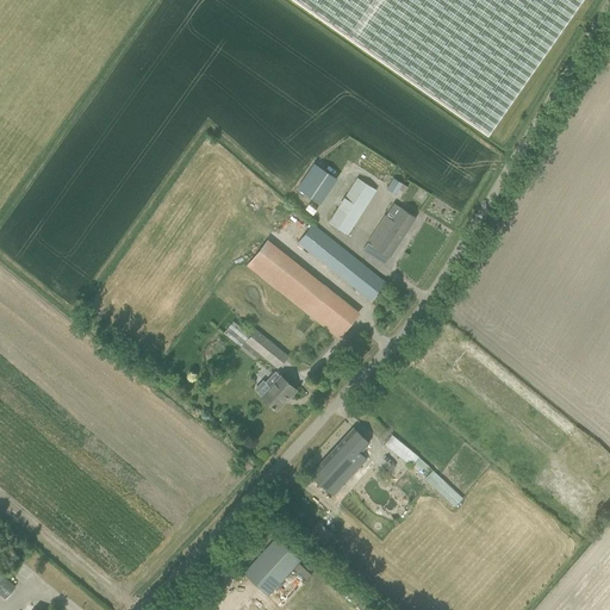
[(294,0),(489,135),(583,0),(294,0)]
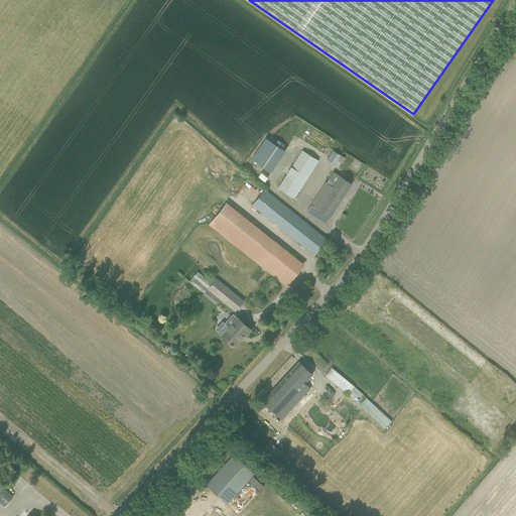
[(294,199),(318,160),(301,150),(277,187),(294,199)]
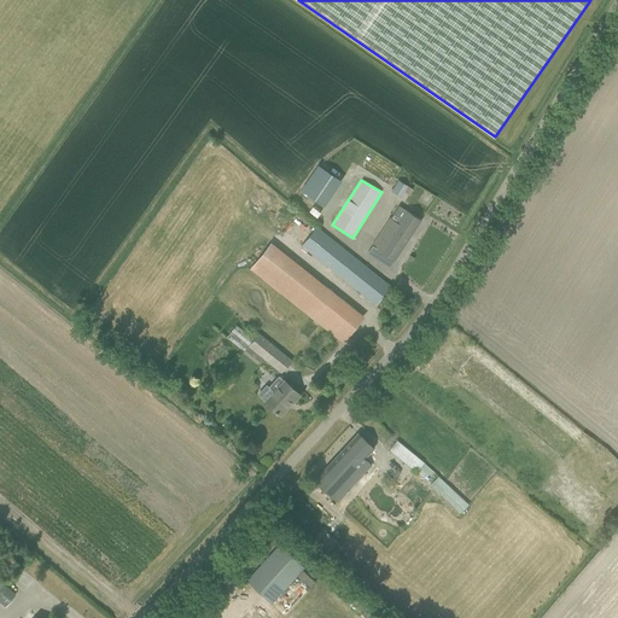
[(398,180),(391,191),(401,197),(403,192),(407,186),(398,180)]
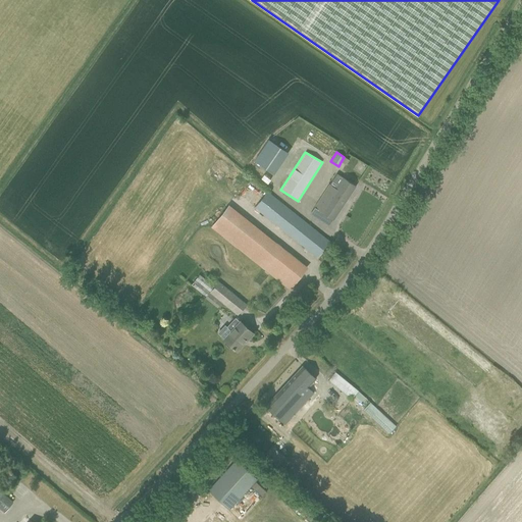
[(260,153),(255,161),(273,174),(279,166),(260,153)]
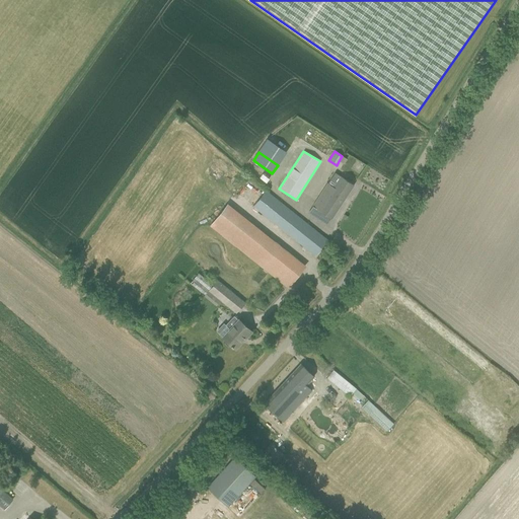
[(353,184),(344,179),(341,176),(332,189),(325,184),(308,212),(318,219),(326,224),(353,184)]
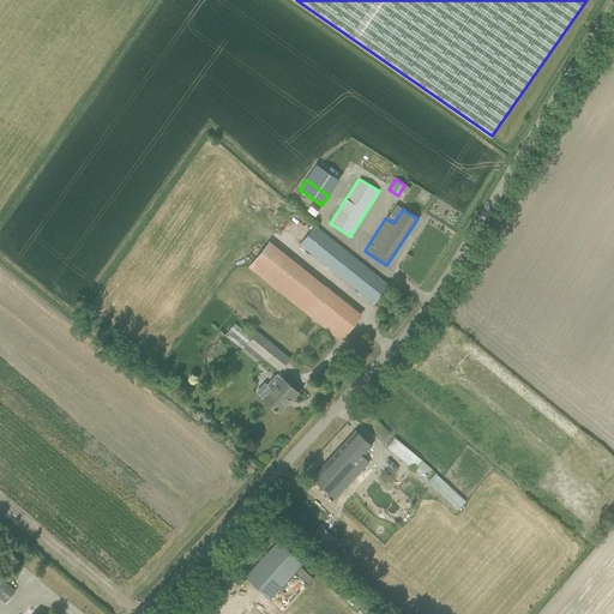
[(314,226),(300,244),(372,301),(386,283),(314,226)]
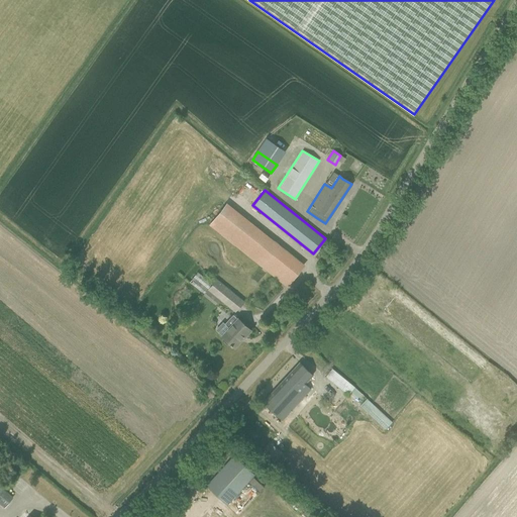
[(282,249),(267,269),(281,280),(296,261),(282,249)]
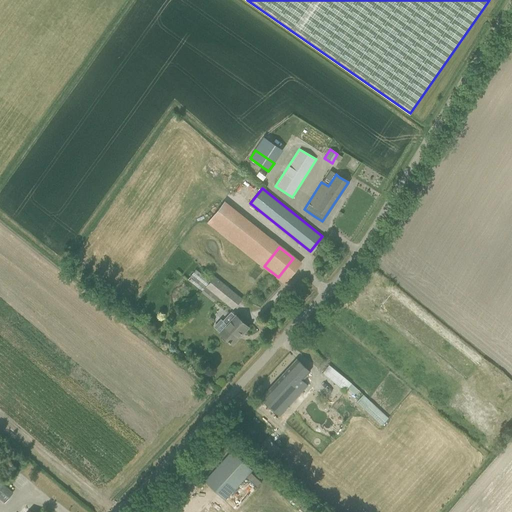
[(185,279),(199,289),(207,279),(193,268),(185,279)]
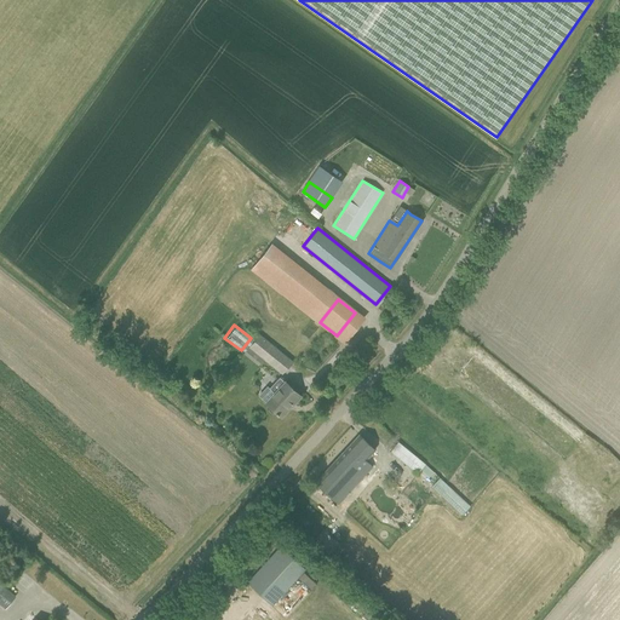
[(291,361),(259,334),(251,345),(282,371),(291,361)]
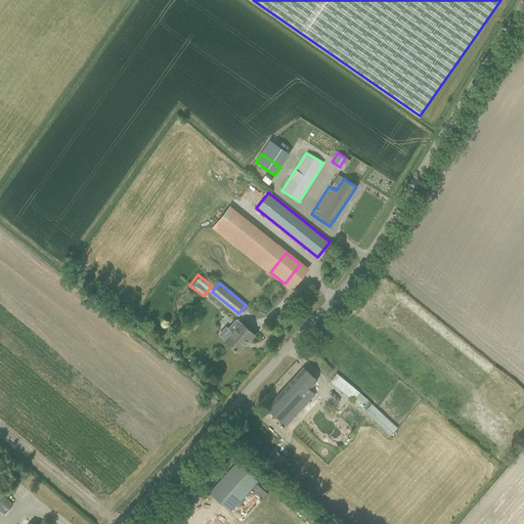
[(218,334),(224,340),(230,345),(237,352),(254,335),(246,328),(241,322),(232,332),(225,325),(218,334)]
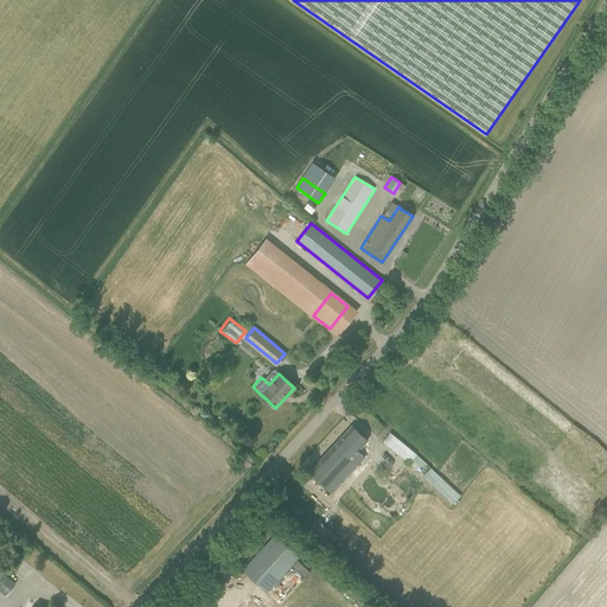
[(308,472),(308,473),(332,493),(365,457),(358,451),(362,446),(368,440),(360,434),(351,426),(308,472)]
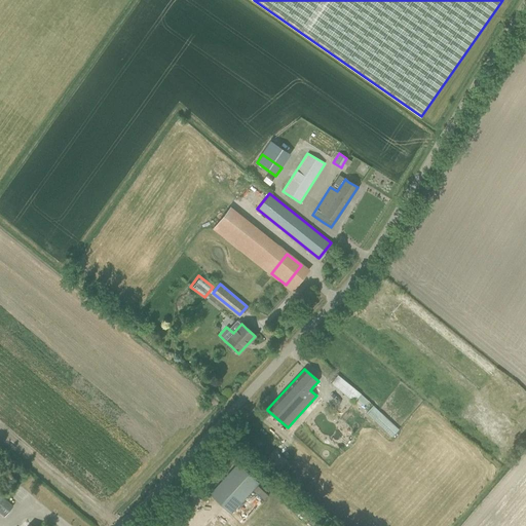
[(361,393),(337,375),(331,383),(354,402),(361,393)]
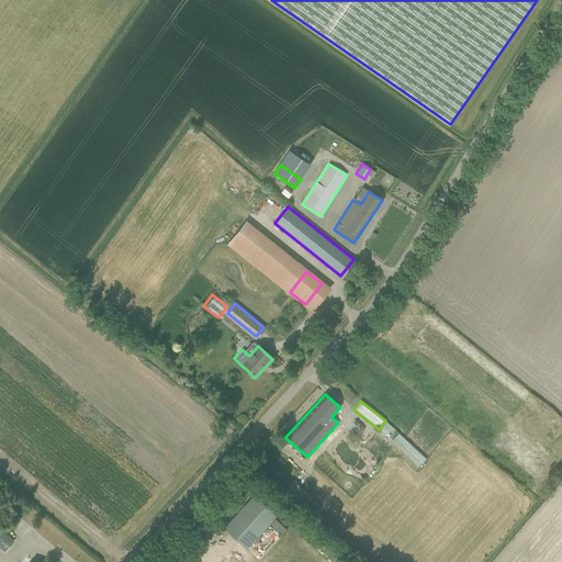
[(546,450),(561,462),(561,431),(560,430),(546,450)]
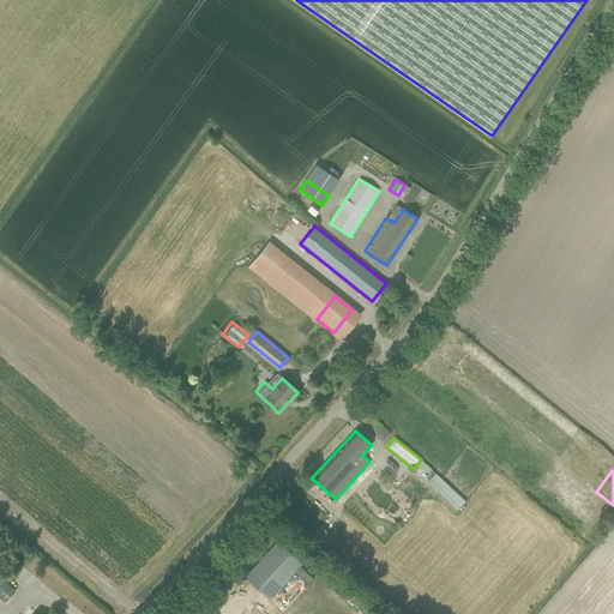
[(465,501),(435,473),(427,482),(458,511),(465,501)]
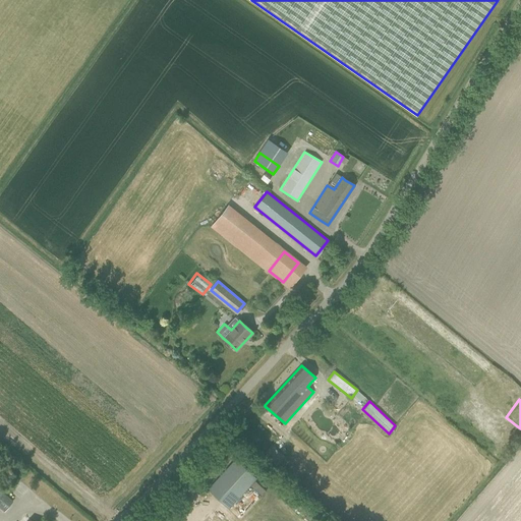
[(276,466),(284,457),(271,445),(262,455),(276,466)]
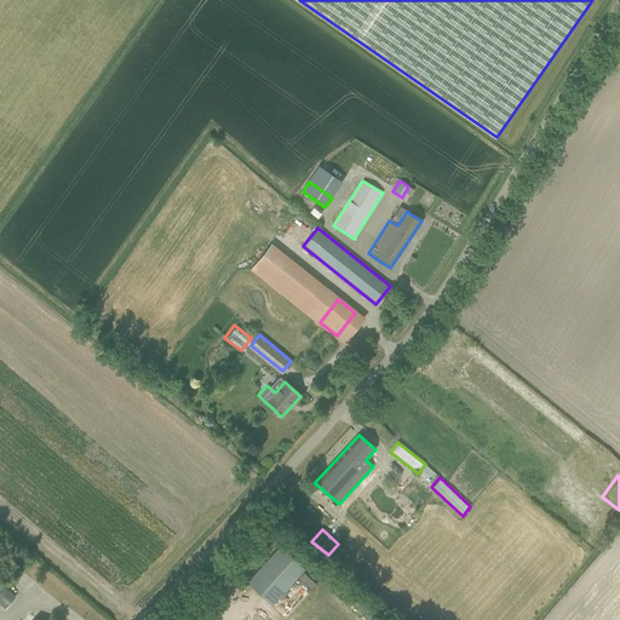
[(247,583),(273,606),(283,595),(293,584),(305,569),(280,546),(247,583)]
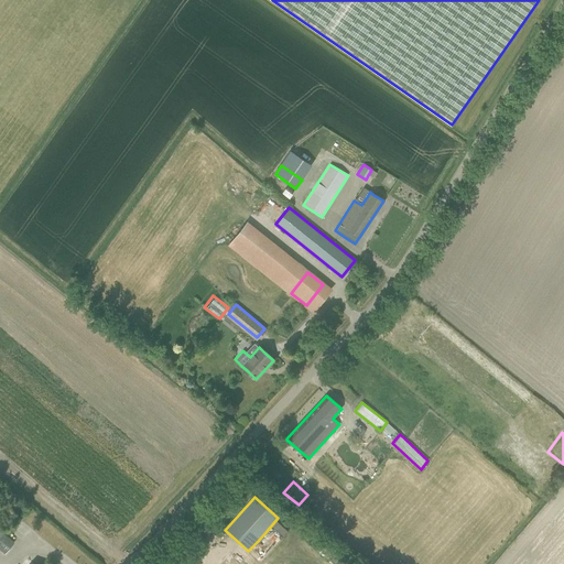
[(275,545),(286,540),(281,529),(270,534),(275,545)]
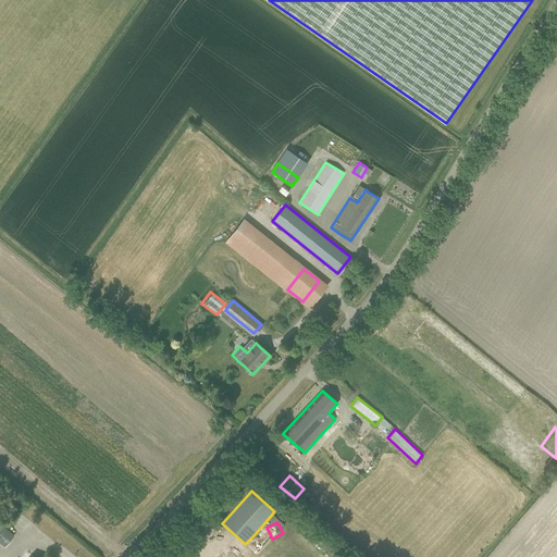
[(14,535),(0,523),(0,534),(9,542),(14,535)]
